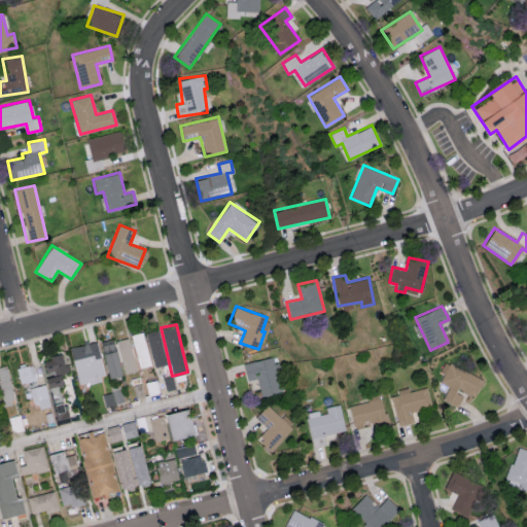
[(153,366),(167,363),(159,329),(145,332),(153,366)]
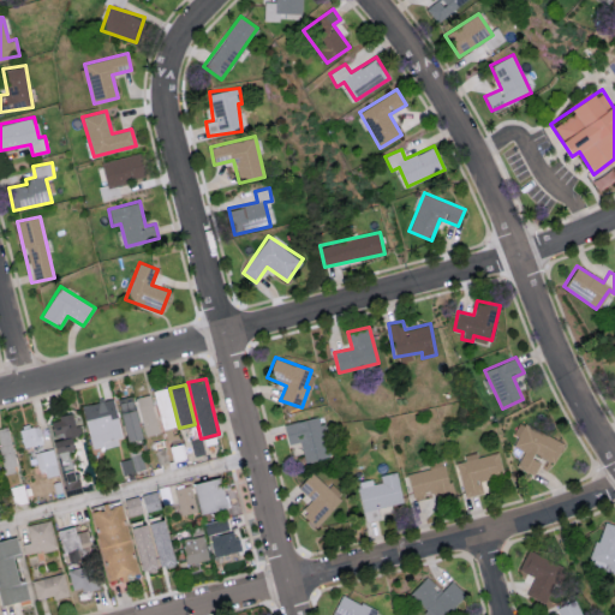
[(177,425),(167,387),(153,390),(162,429),(177,425)]
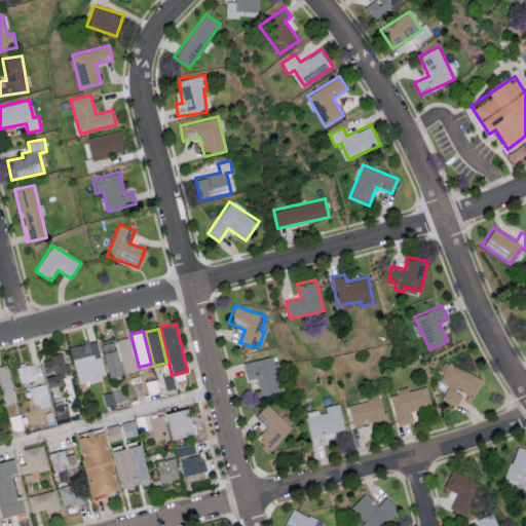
[(116,340),(123,373),(136,370),(128,337),(116,340)]
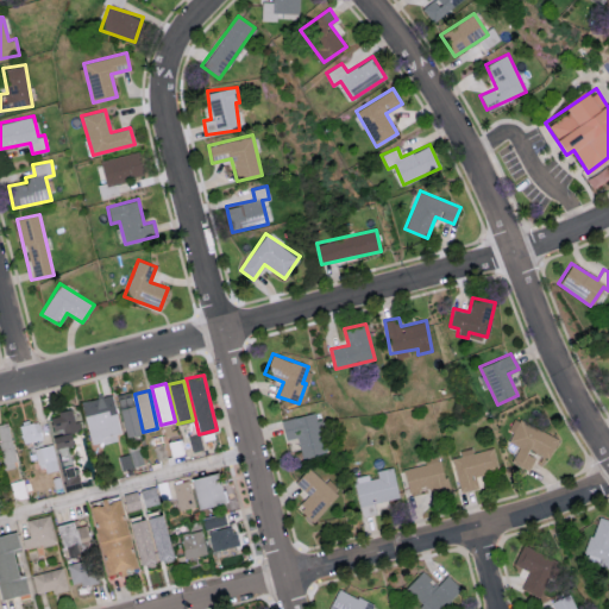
[(123,438),(137,435),(131,391),(115,394),(123,438)]
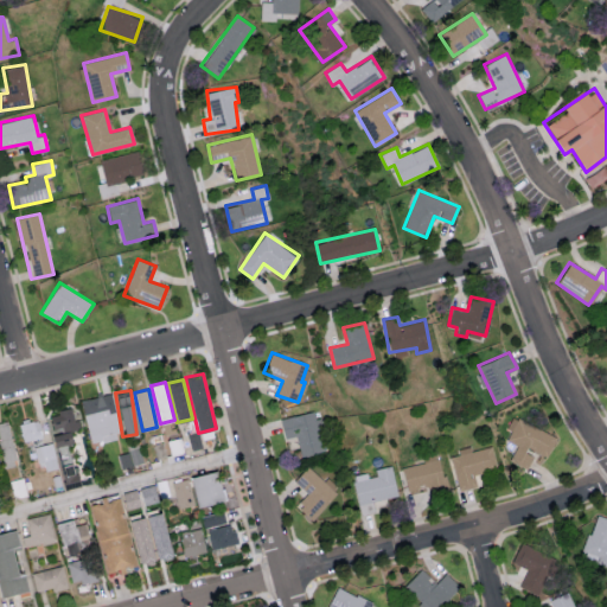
[(112,394),(81,400),(89,445),(120,438),(112,394)]
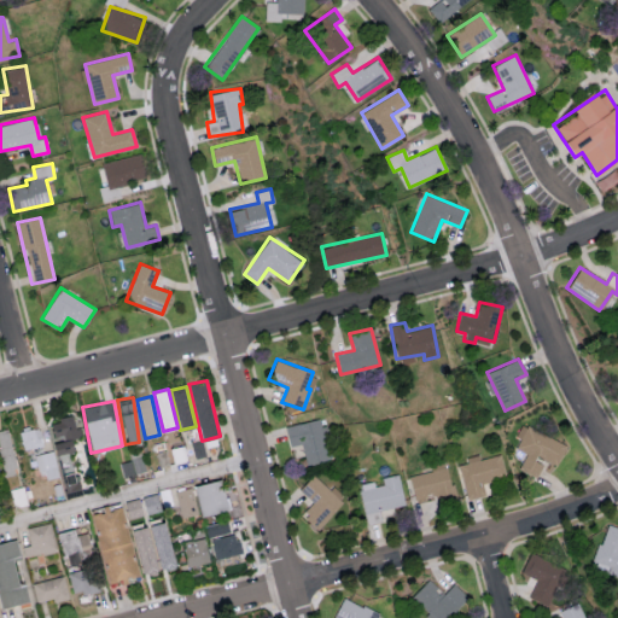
[(75,417),(51,420),(54,442),(79,437),(75,417)]
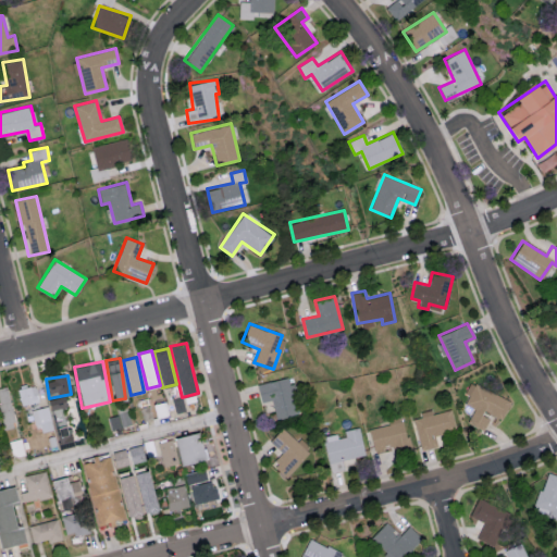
[(297,413),(288,376),(257,384),(261,403),(271,399),(276,419),(297,413)]
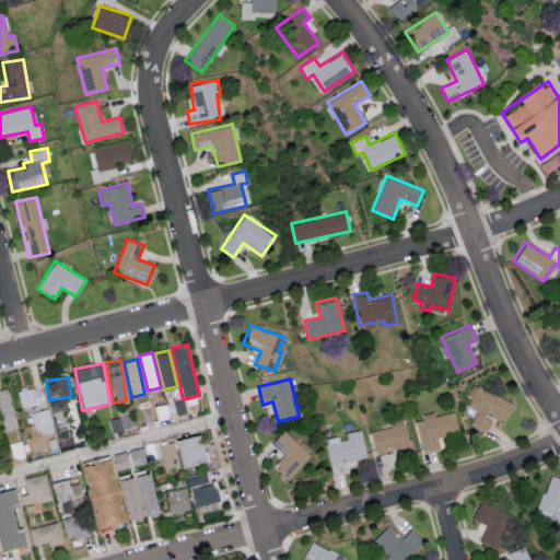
[(513,404),(478,385),(467,406),(477,411),(470,423),(487,431),(493,418),(503,423),(513,404)]
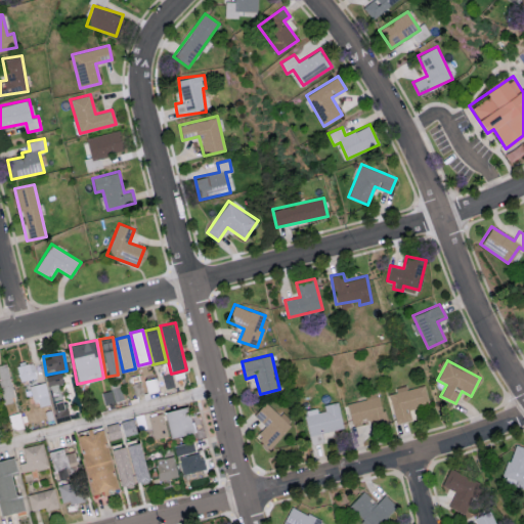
[(19,381),(36,378),(33,362),(16,365),(19,381)]
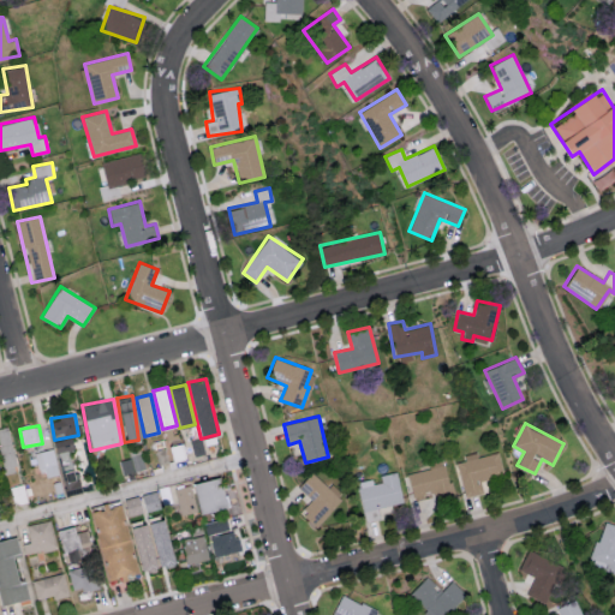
[(10,427),(0,427),(0,455),(3,473),(16,472),(10,427)]
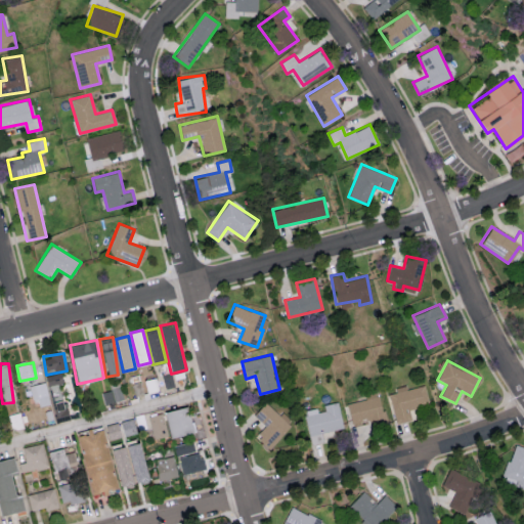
[(45,376),(47,385),(61,382),(59,373),(45,376)]
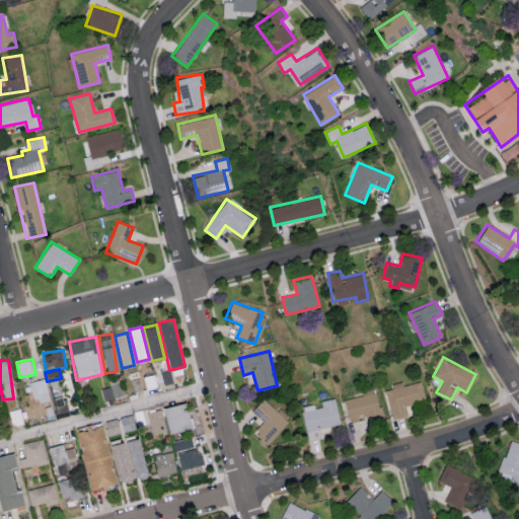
[(173,382),(170,369),(160,371),(163,384),(173,382)]
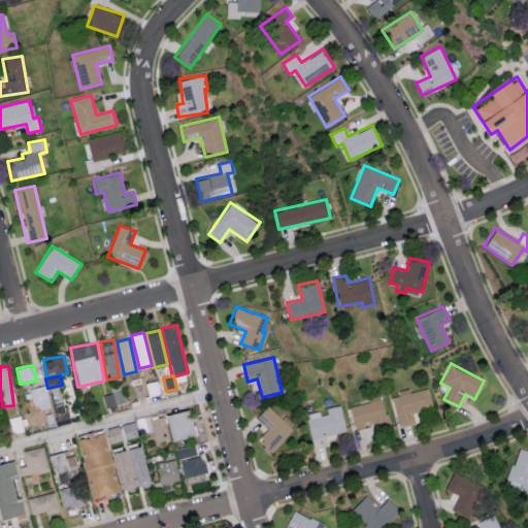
[(35,410),(50,407),(45,385),(31,388),(35,410)]
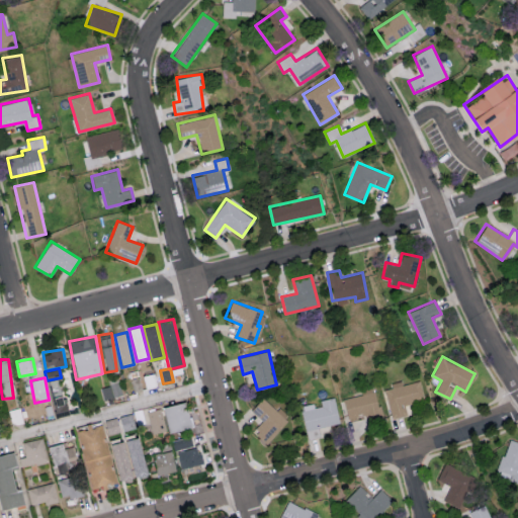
[(407,415),(405,405),(424,401),(419,381),(384,390),(391,419),(407,415)]
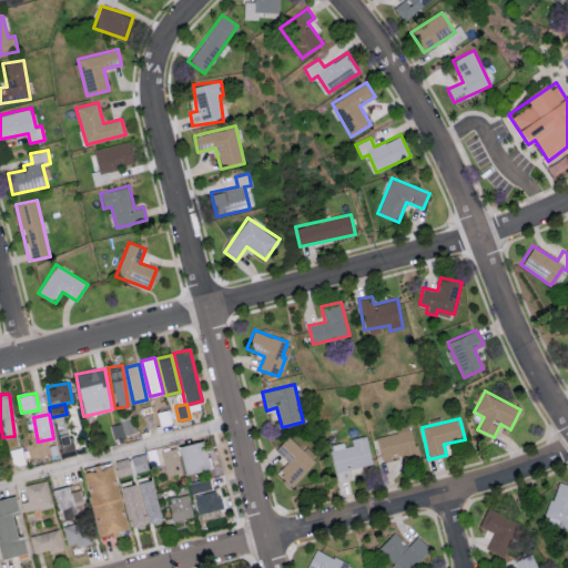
[(376,436),(381,459),(399,456),(402,464),(418,460),(413,429),(376,436)]
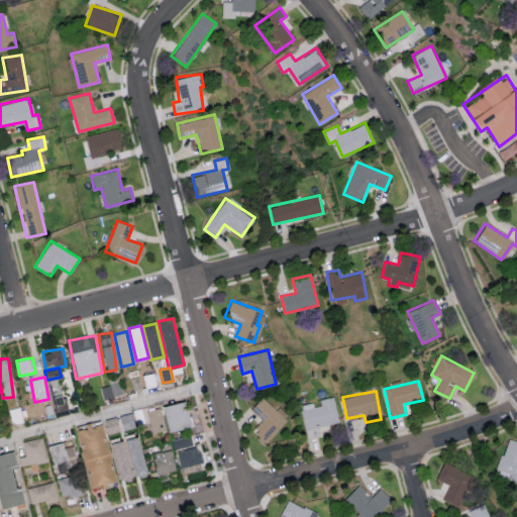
[(338,422),(333,396),(319,399),(321,406),(301,410),(305,429),(338,422)]
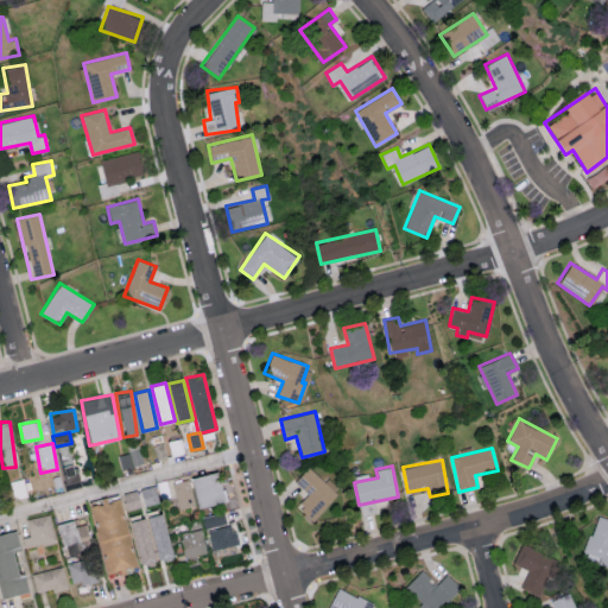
[(308,494),(296,506),(312,521),(337,494),(309,467),(295,482),(308,494)]
